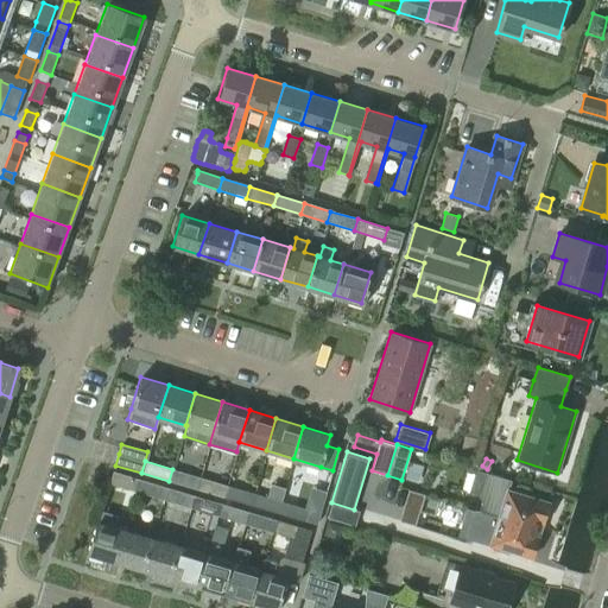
[(172,469),(169,481),(195,489),(198,477),(172,469)]
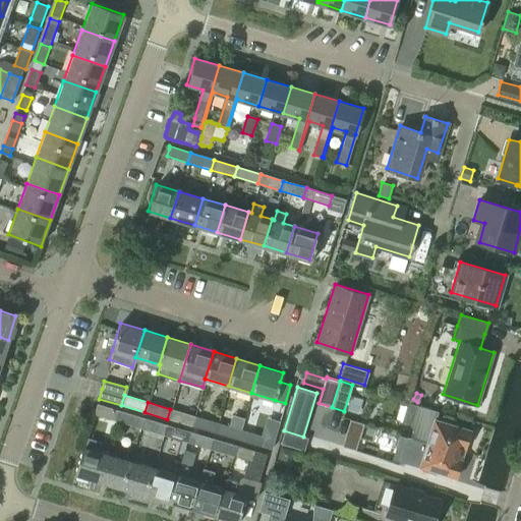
[(408,403),(402,421),(412,425),(414,429),(412,437),(412,438),(463,453),(470,430),(435,419),(438,411),(418,406),(408,403)]
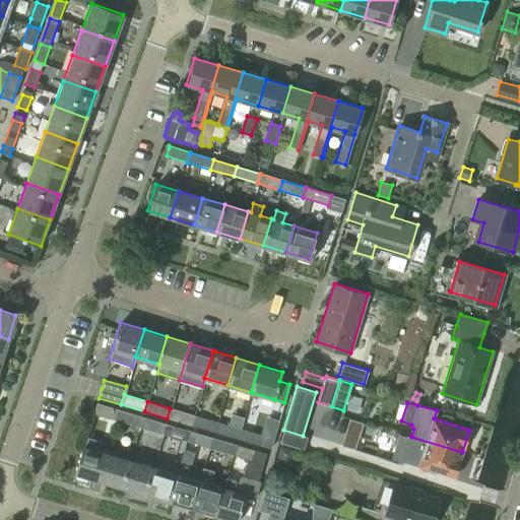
[(117,420),(120,410),(96,403),(93,414),(117,420)]
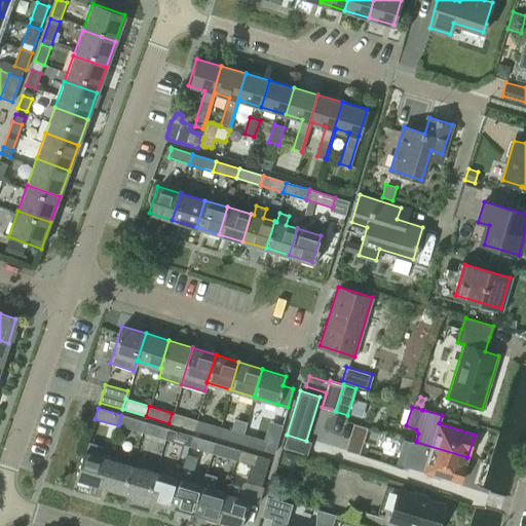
[(172,413),(168,423),(192,429),(195,420),(172,413)]
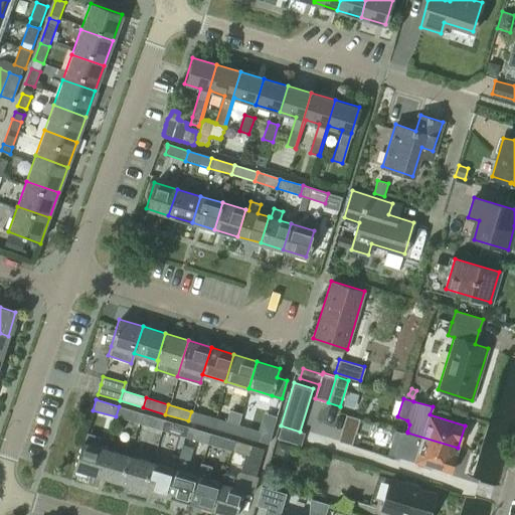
[(138,423),(141,413),(119,406),(116,416),(138,423)]
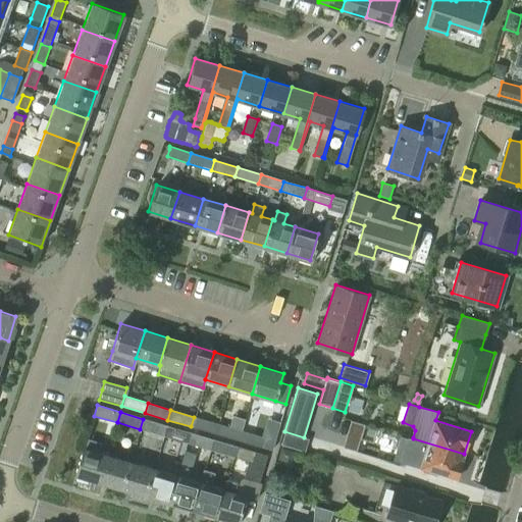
[(194,417),(191,426),(214,433),(217,423),(194,417)]
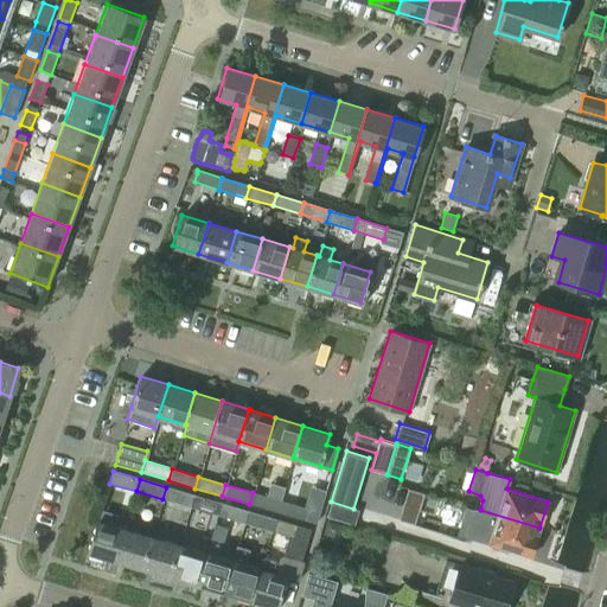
[(190,508),(193,496),(166,487),(163,499),(190,508)]
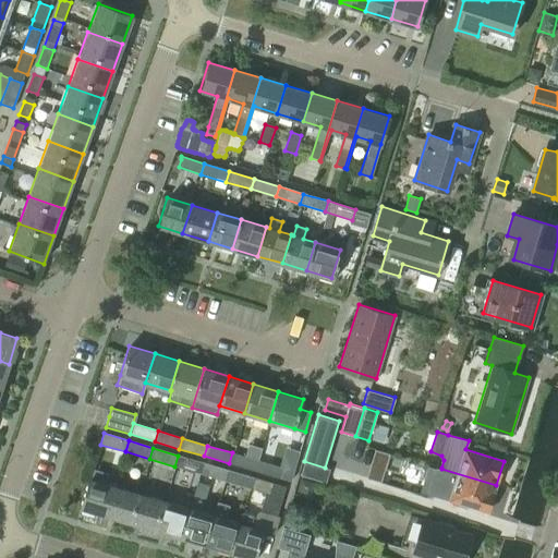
[(375,450),(367,478),(380,482),(388,453),(375,450)]
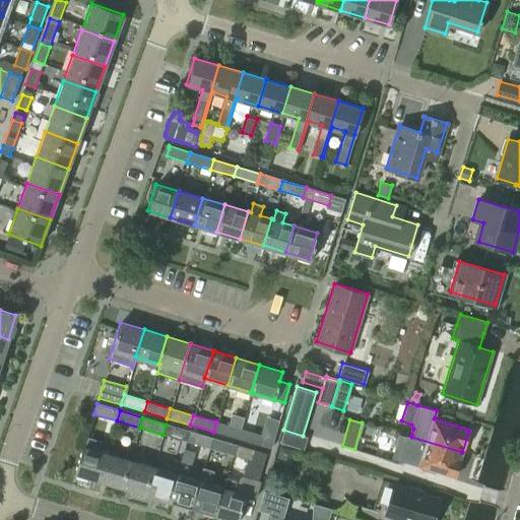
[(216,421),(213,432),(236,439),(239,429),(216,421)]
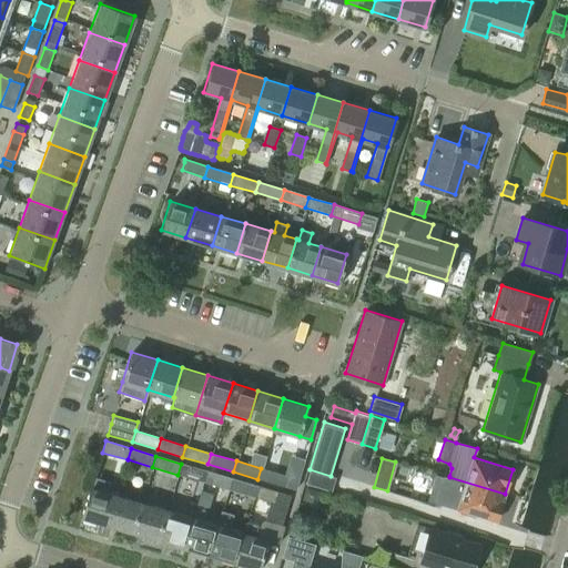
[(203,482),(206,470),(181,464),(178,475),(203,482)]
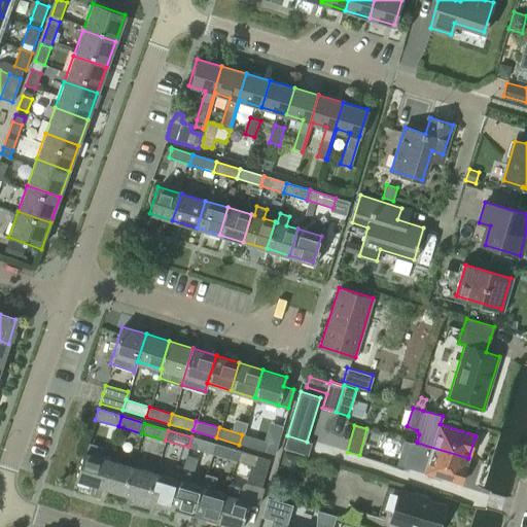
[(242,434),(239,445),(265,452),(268,443),(242,434)]
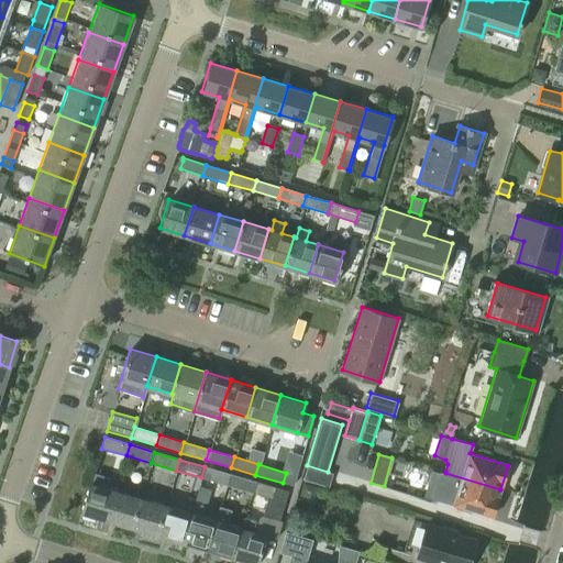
[(227,485),(230,474),(205,466),(201,477),(227,485)]
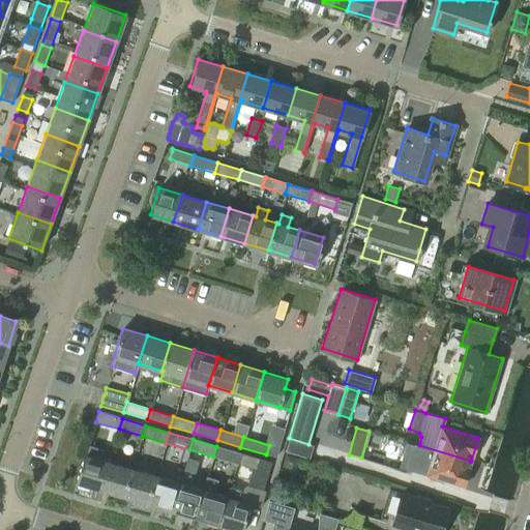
[(415,443),(407,468),(428,474),(464,486),(471,461),(419,445),(419,444),(415,443)]
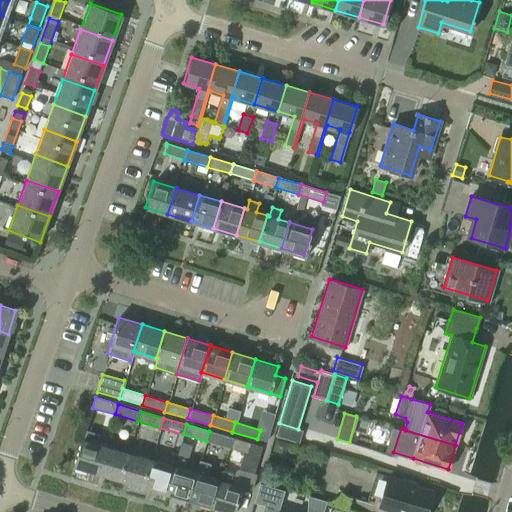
[(227,448),(230,438),(209,431),(206,441),(227,448)]
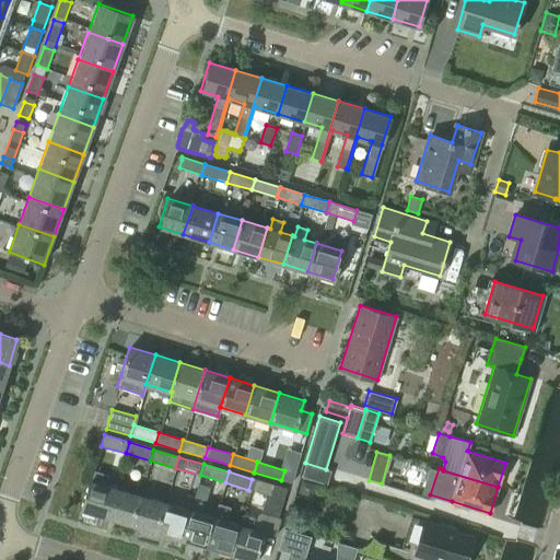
[(252,479),(248,490),(267,496),(261,512),(278,517),(287,489),(252,479)]
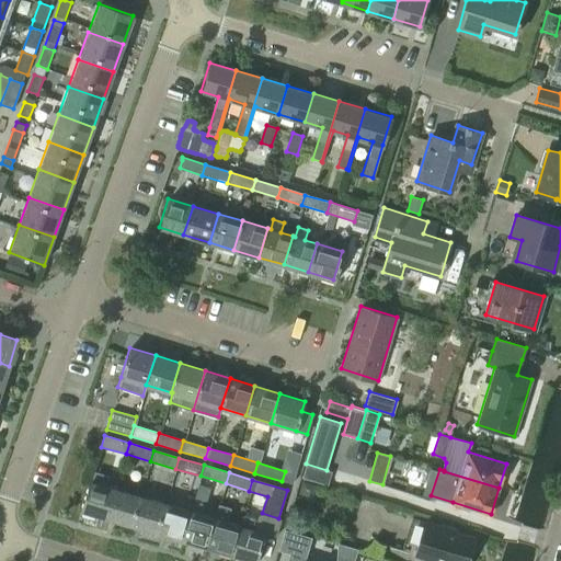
[(304,480),(299,493),(312,496),(317,484),(304,480)]
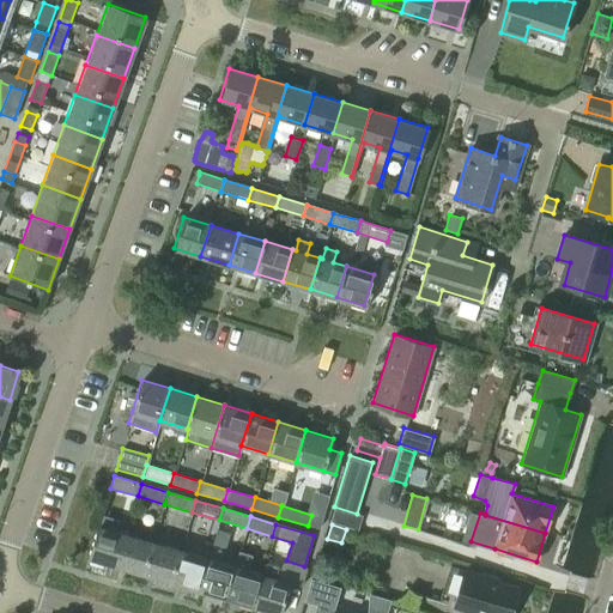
[(116,565),(127,534),(98,526),(89,557),(116,565)]
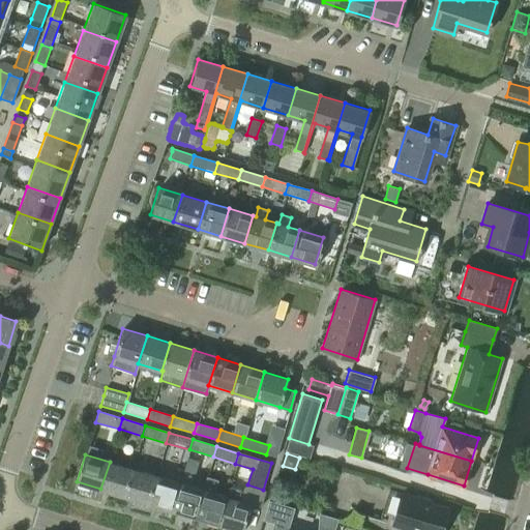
[(110,462),(100,489),(124,496),(131,468),(110,462)]
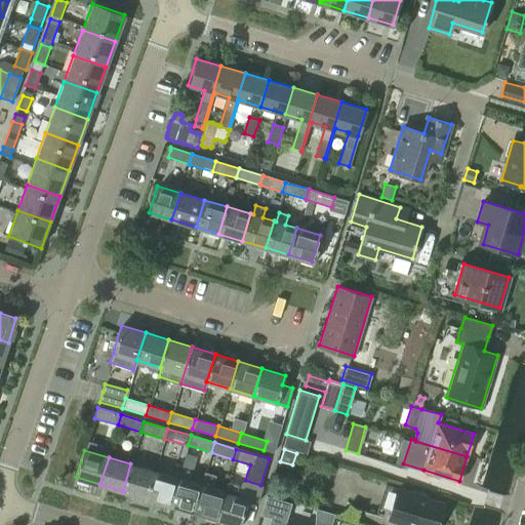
[(130,463),(123,491),(147,498),(155,471),(130,463)]
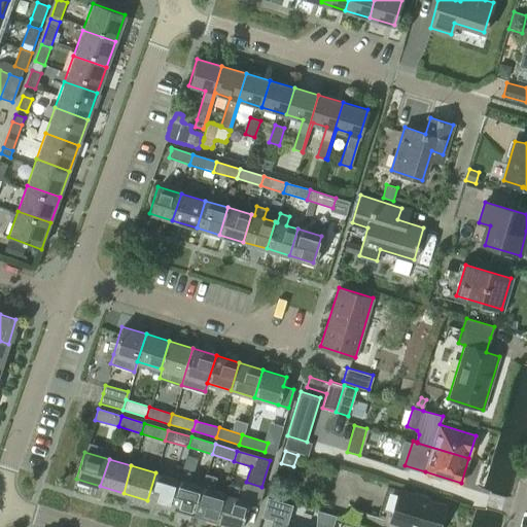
[(178,480),(170,507),(194,514),(202,487),(188,483),(191,473),(182,471),(180,480),(178,480)]
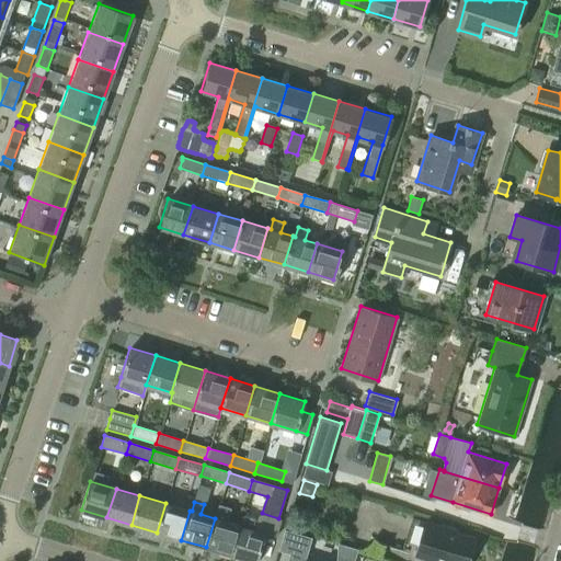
[(165,503),(157,533),(181,540),(190,511),(165,503)]
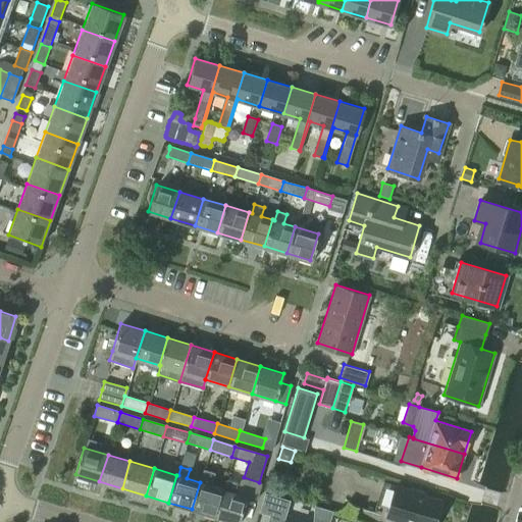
[(214,516),(222,488),(212,485),(215,473),(204,469),(200,482),(192,509),(214,516)]
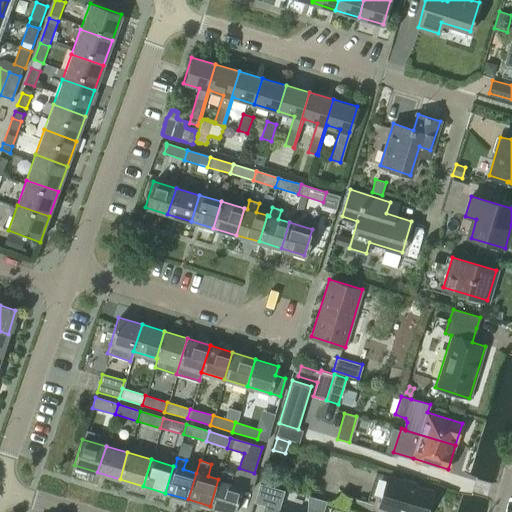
[(218,479),(210,506),(230,511),(234,511),(242,486),(230,483),(232,474),(223,471),(220,480),(218,479)]
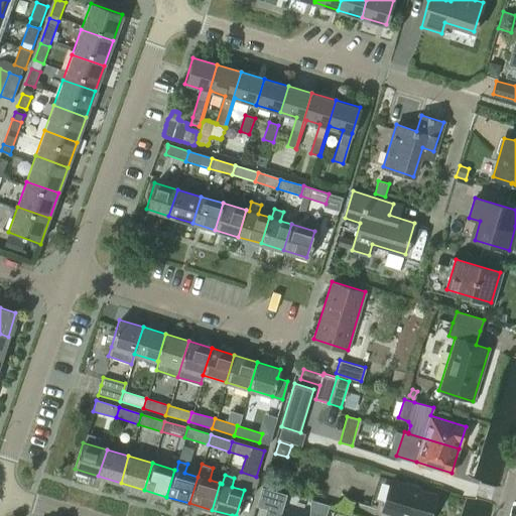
[(391,480),(381,511),(399,515),(429,515),(436,495),(407,486),(407,485),(391,480)]
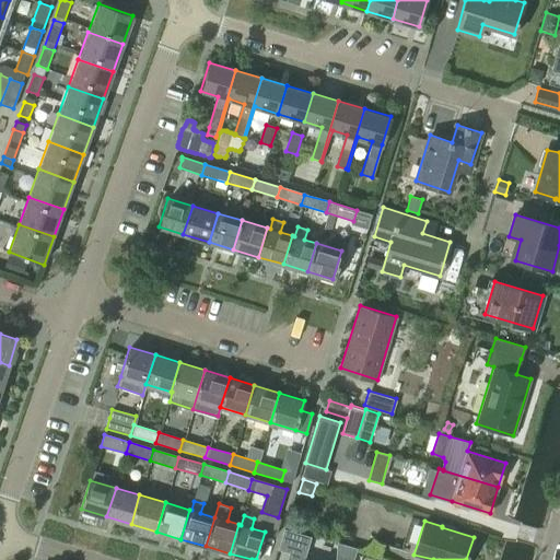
[(304,559),(312,536),(295,532),(286,559),(304,559)]
